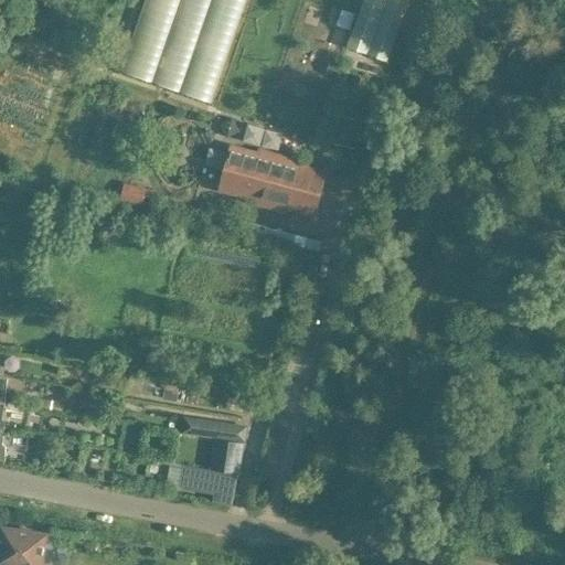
[(145,0),(124,73),(214,100),(244,0),(145,0)]
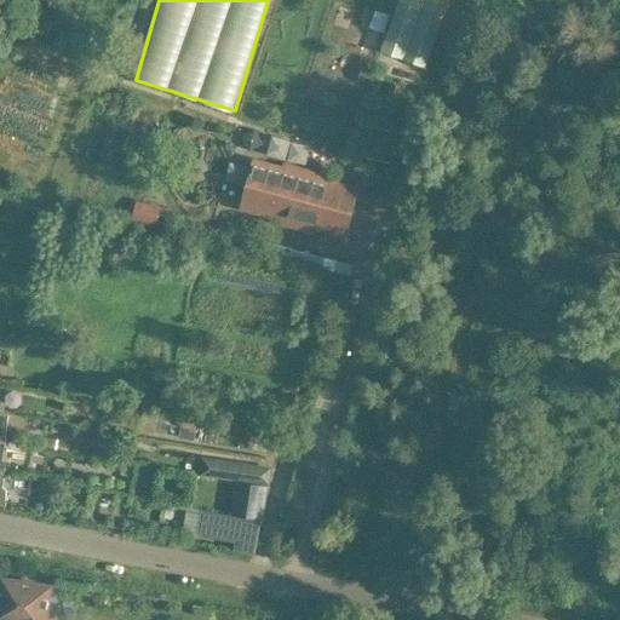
[(394,0),(378,50),(426,65),(447,0),(394,0)]
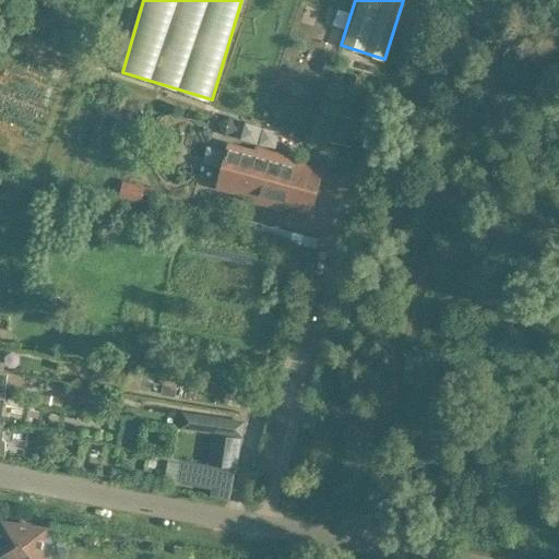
[(343,28),(349,12),(336,7),(330,23),(343,28)]
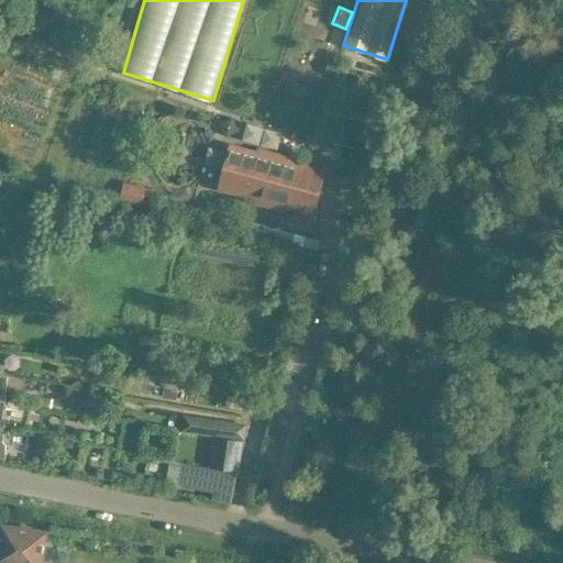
[(312,212),(323,172),(231,147),(220,189),(244,196),(243,200),(286,212),(288,206),(312,212)]
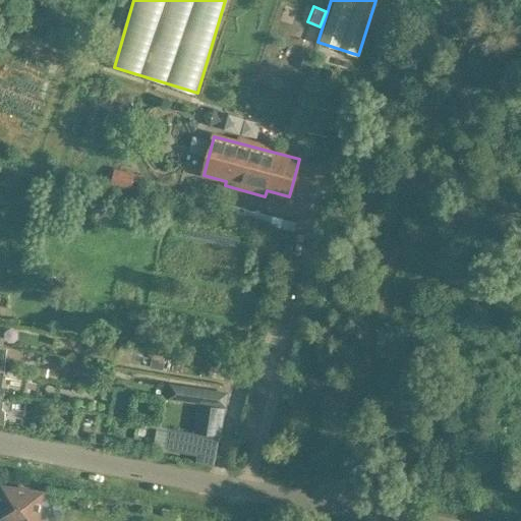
[(134,171),(115,167),(111,183),(131,188),(134,171)]
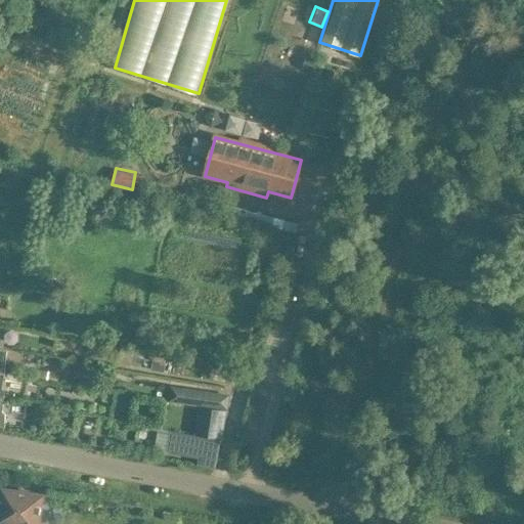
[(181,401),(206,405),(208,392),(182,388),(181,401)]
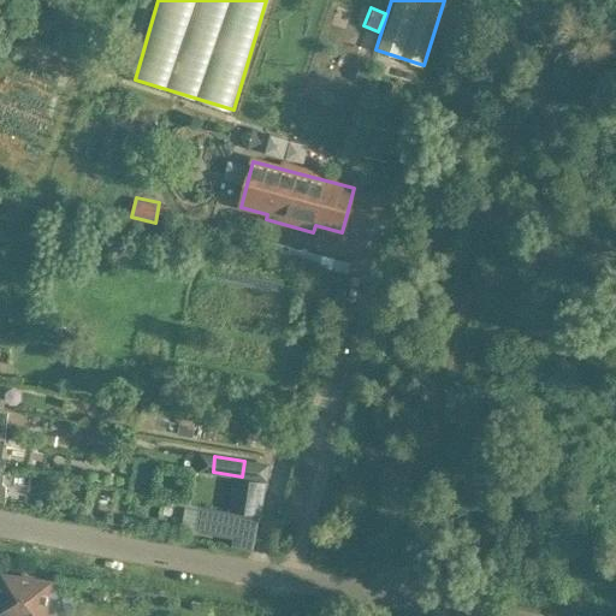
[(259,517),(202,505),(197,529),(235,537),(234,546),(253,551),(259,517)]
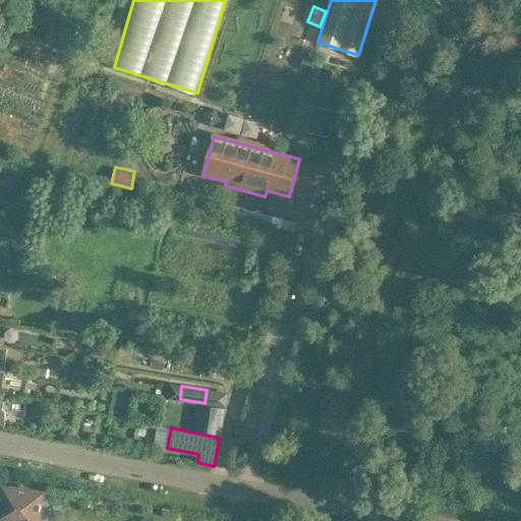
[(37,520),(42,494),(3,486),(0,502),(0,520),(4,520),(37,520)]
